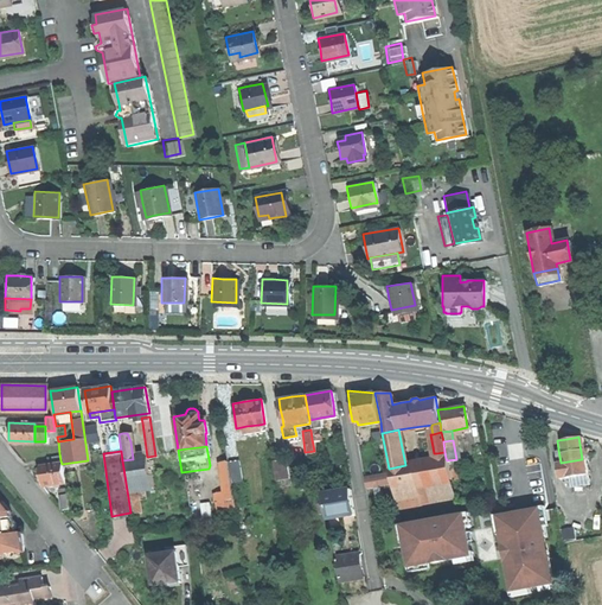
[(46,463),(61,460),(59,453),(45,456),(46,463)]
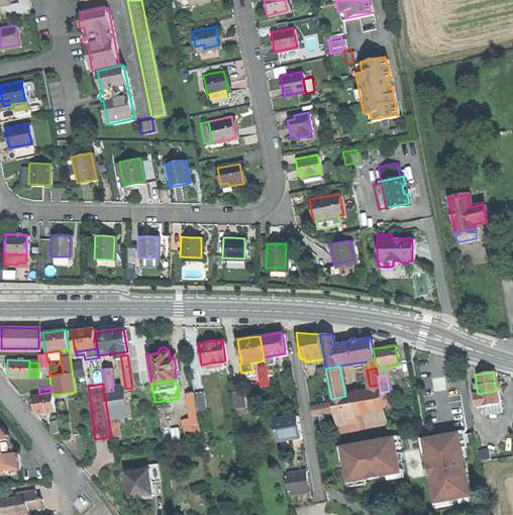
[(113,391),(104,392),(108,417),(116,416),(129,414),(125,389),(113,391)]
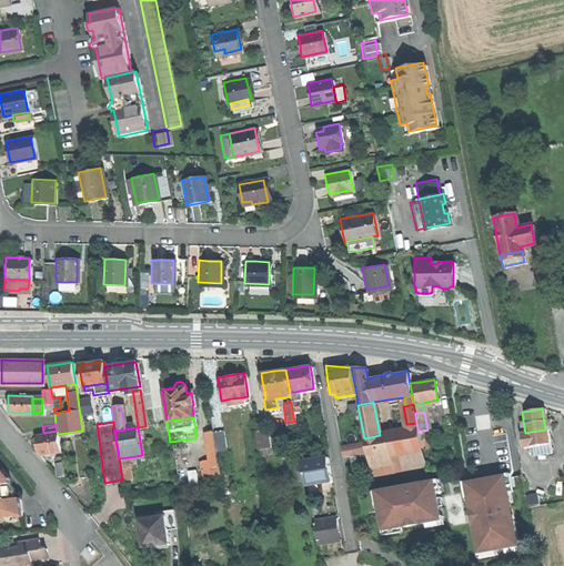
[(253,428),(257,447),(268,445),(269,445),(265,427),(253,428)]
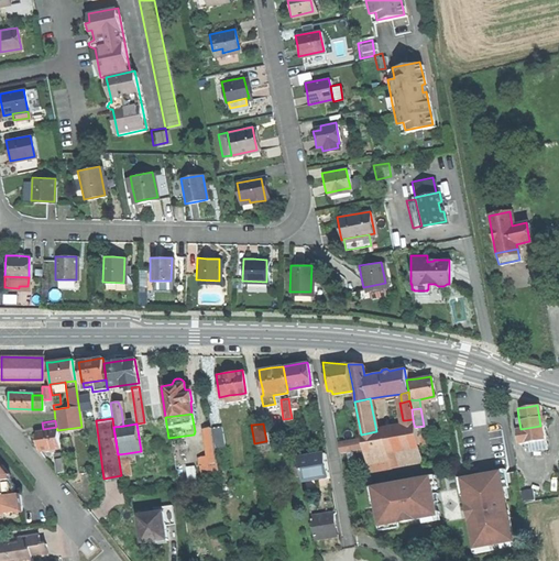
[(222,444),(219,425),(209,427),(212,447),(222,444)]
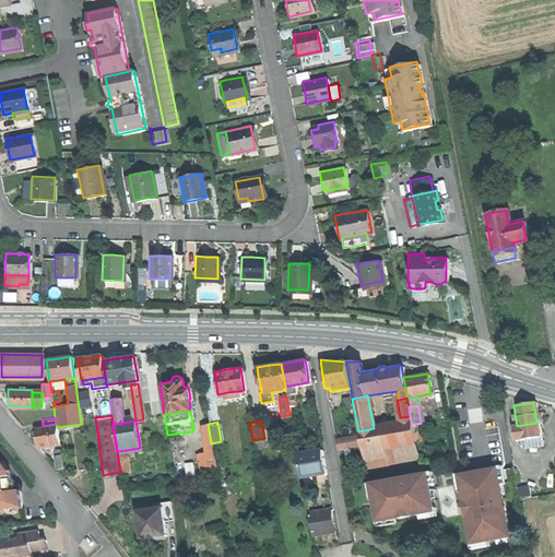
[(403,423),(379,427),(385,454),(386,462),(417,457),(413,429),(412,424),(411,422),(403,423)]
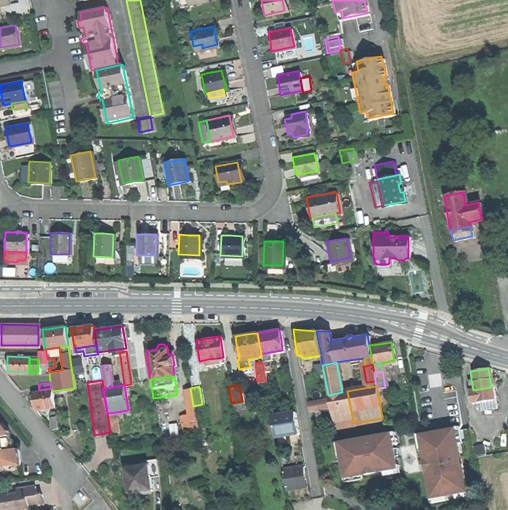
[(473,390),(467,391),(469,403),(480,401),(493,399),(491,387),(473,390)]
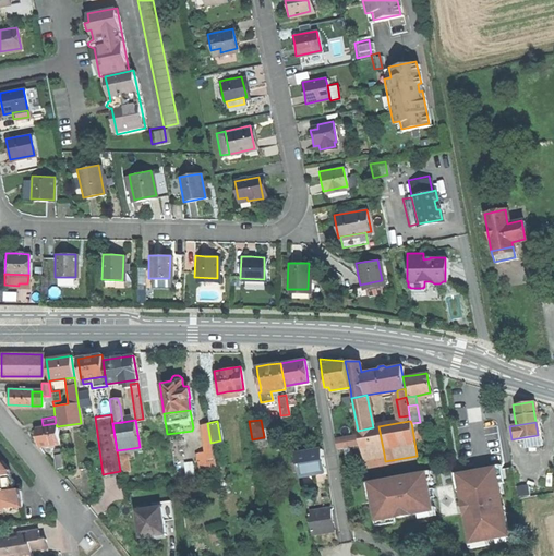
[(59,443),(57,426),(56,423),(43,425),(35,426),(37,437),(38,446),(59,443)]
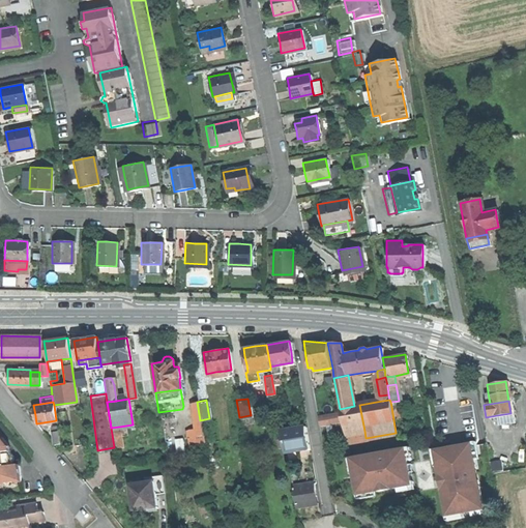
[(197,402),(190,403),(194,429),(201,427),(200,420),(197,402)]
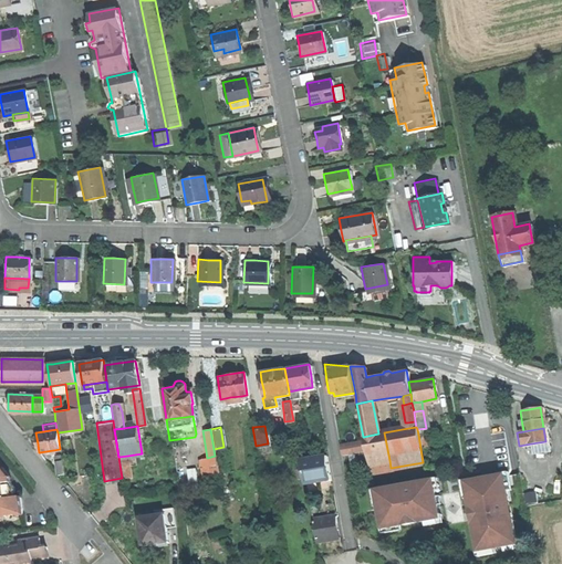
[(384,432),(378,434),(363,437),(363,439),(365,449),(367,463),(389,460),(384,432)]
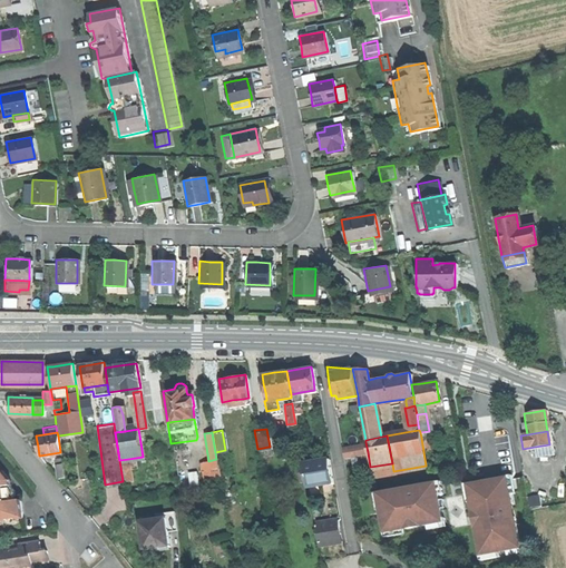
[(359,454),(368,452),(366,442),(357,443),(359,454)]
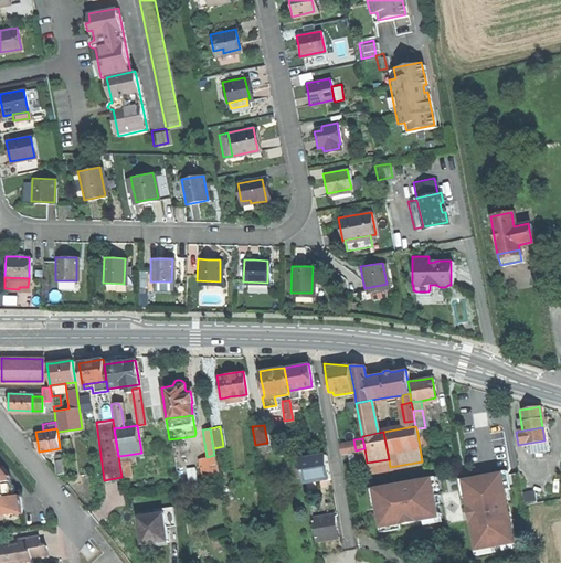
[(352,450),(356,450),(353,439),(337,443),(339,453),(347,452),(352,450)]
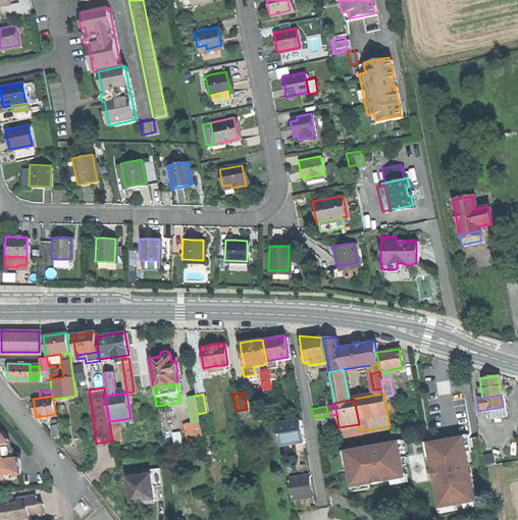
[(504,415),(503,407),(489,409),(490,417),(504,415)]
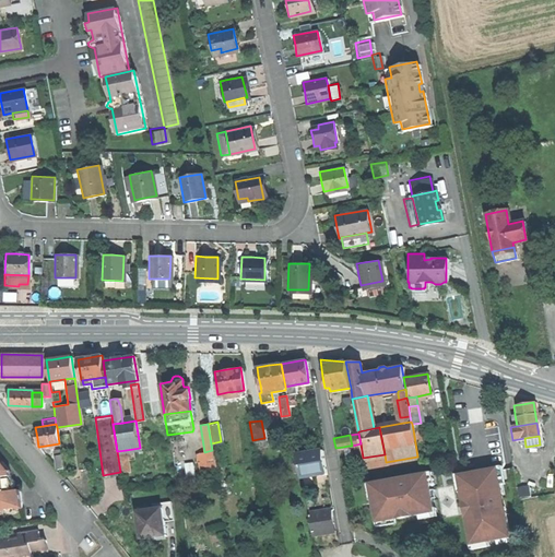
[(126,450),(117,451),(120,472),(129,471),(126,450)]
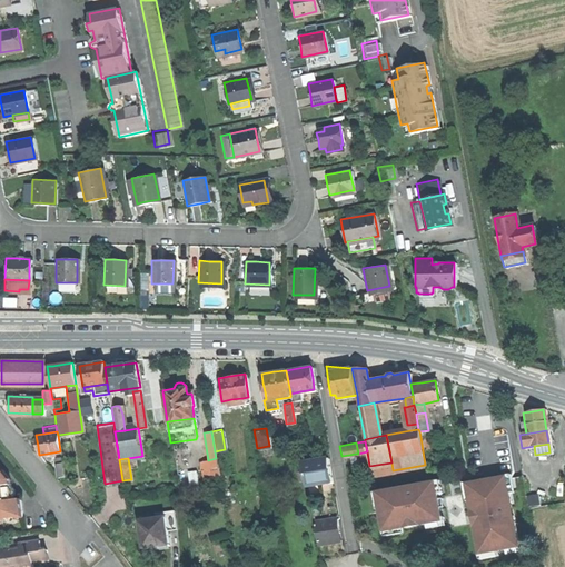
[(327,458),(301,463),(306,485),(330,480),(328,469),(327,458)]
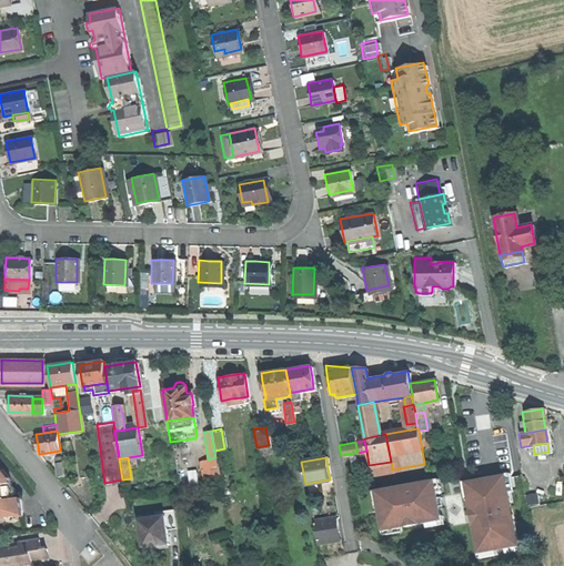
[(370,474),(392,470),(391,462),(369,465),(370,474)]
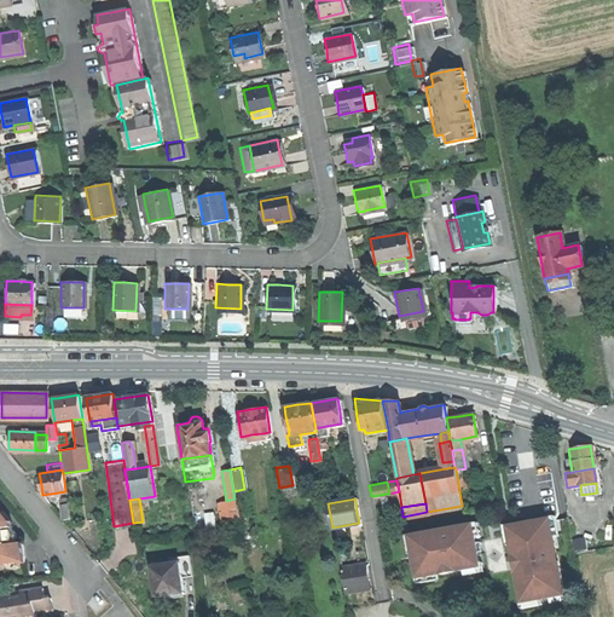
[(238,517),(236,507),(229,509),(227,508),(221,509),(222,519),(238,517)]
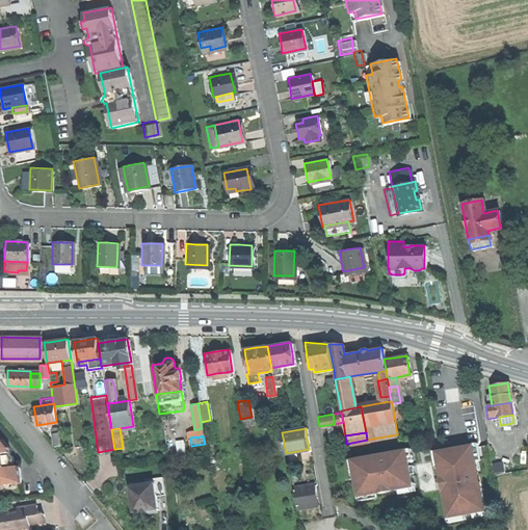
[(9,453),(9,452),(8,448),(0,436),(0,483),(20,481),(18,466),(11,467),(11,465),(12,461),(10,461),(9,457),(12,457),(11,455),(9,453)]
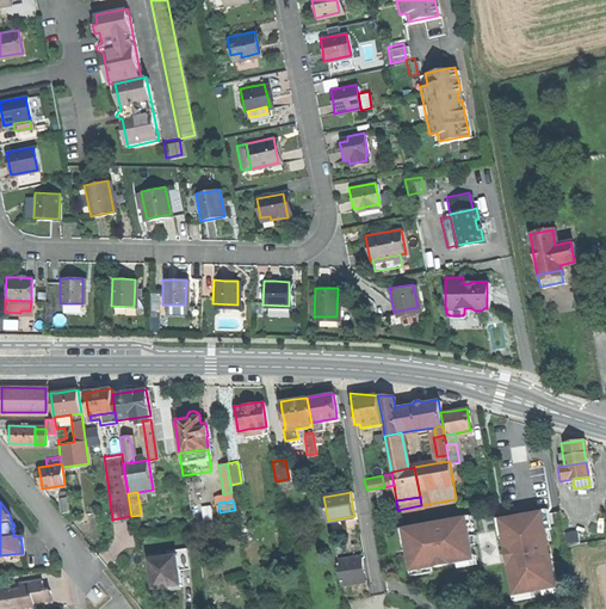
[(209,503),(199,504),(203,523),(211,522),(209,503)]
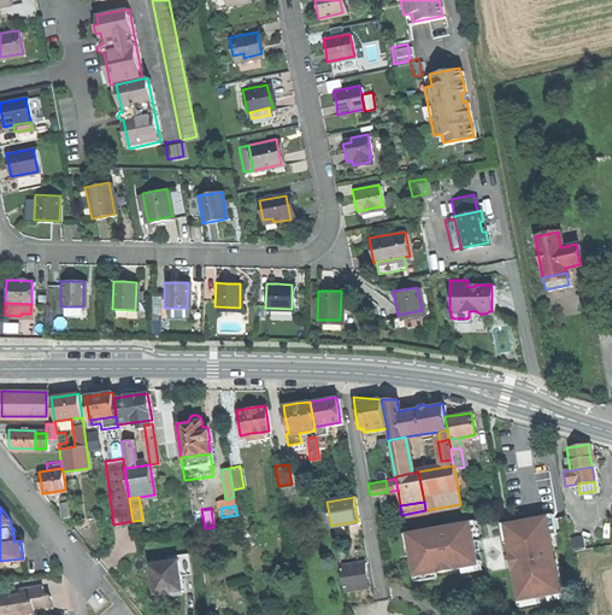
[(519,598),(559,591),(553,557),(552,557),(549,549),(552,549),(546,517),(505,525),(519,598)]
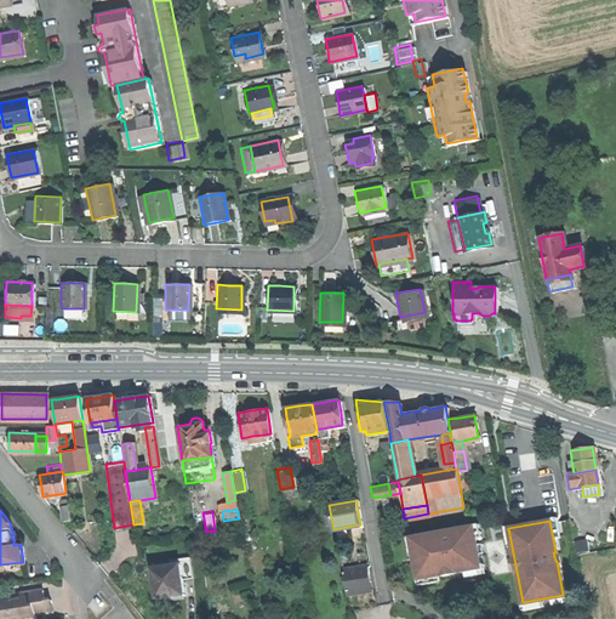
[(479,566),(472,526),(448,531),(449,532),(440,534),(440,532),(410,538),(417,578),(479,566)]
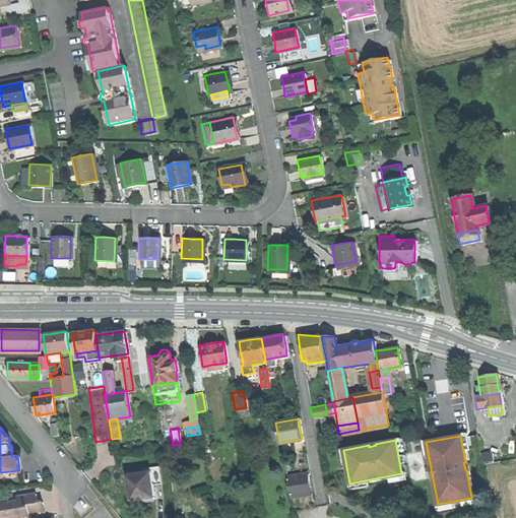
[(147,466),(148,471),(149,471),(150,482),(159,481),(157,465),(147,466)]
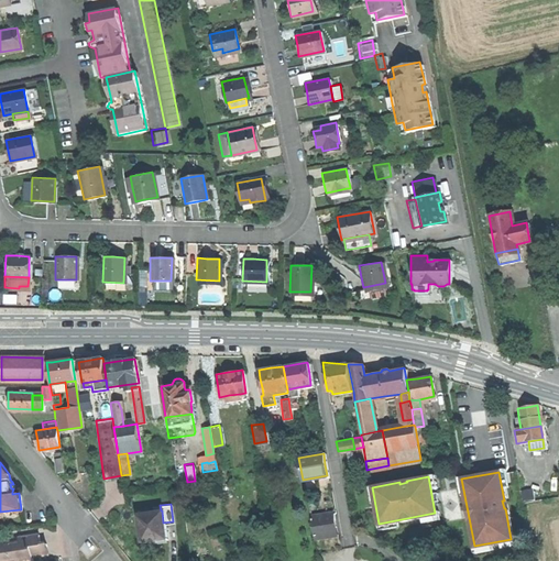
[(153,512),(136,514),(141,540),(153,539),(153,538),(157,538),(163,537),(163,538),(165,537),(163,523),(162,510),(161,510),(153,512)]
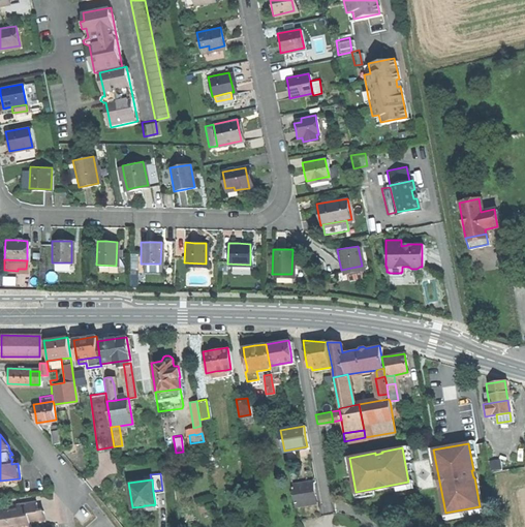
[(311,482),(310,482),(311,486),(292,488),(291,485),(289,485),(292,504),(314,501),(311,482)]
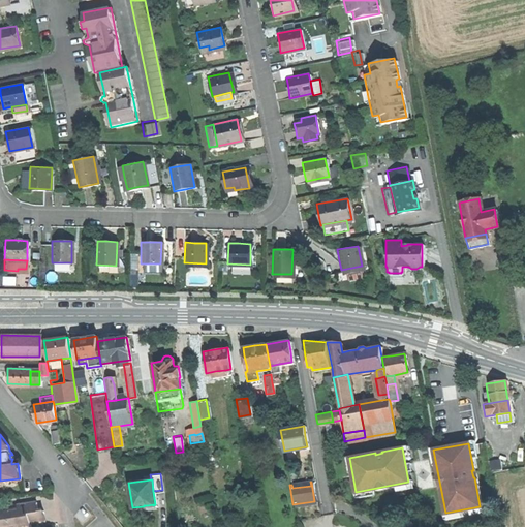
[(7,505),(0,506),(0,526),(28,526),(28,521),(42,519),(41,514),(41,509),(35,509),(34,501),(17,503),(18,506),(7,508),(7,505)]
